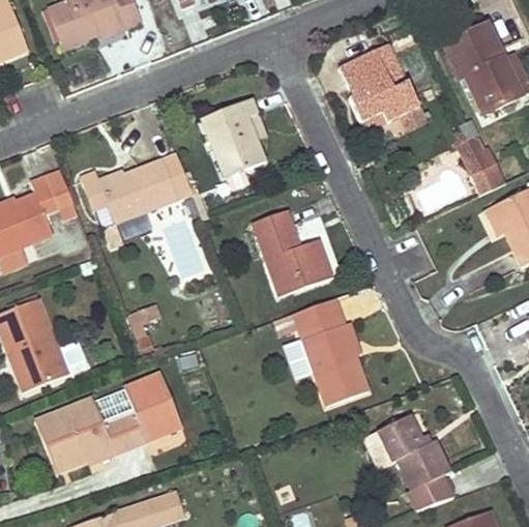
[(0,60),(27,50),(6,0),(0,0),(0,60)]
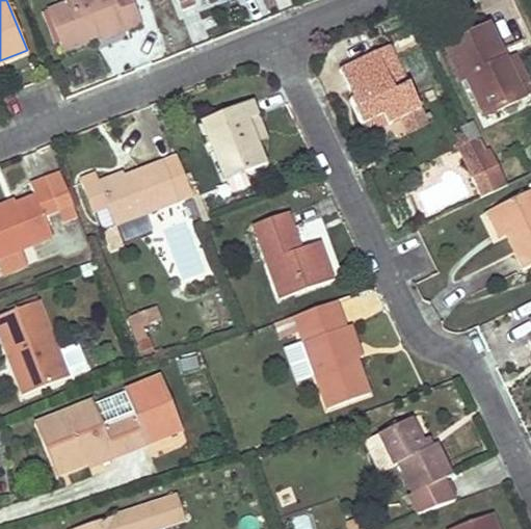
[(141,22),(132,0),(67,0),(47,8),(61,47),(98,33),(123,23),(125,28),(141,22)]
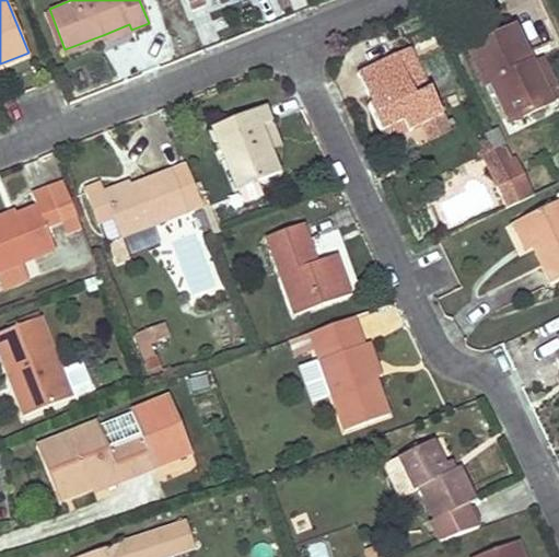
[(105,41),(131,30),(129,24),(103,35),(105,41)]
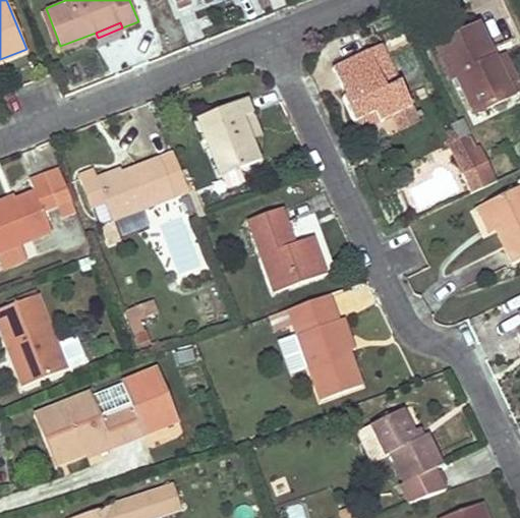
[(512,94),(495,58),(494,56),(488,58),(484,49),(488,47),(477,22),(435,43),(451,77),(456,75),(474,112),(512,94)]
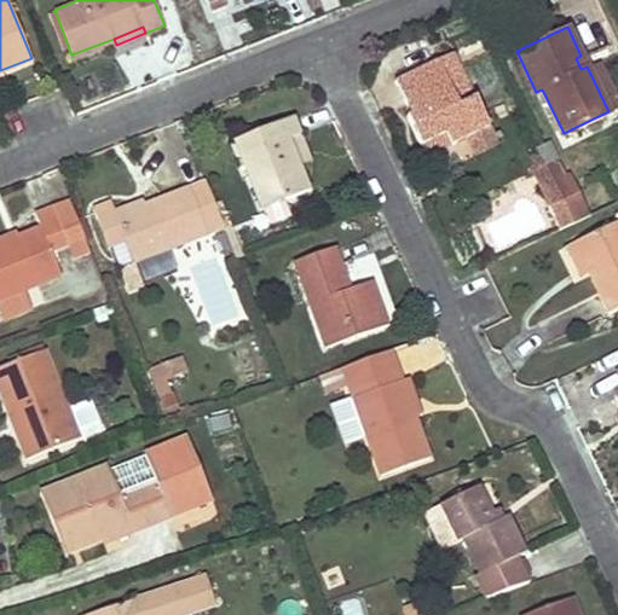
[(489,125),(454,51),(394,79),(410,112),(406,114),(420,144),(445,131),(451,143),(467,134),(489,125)]
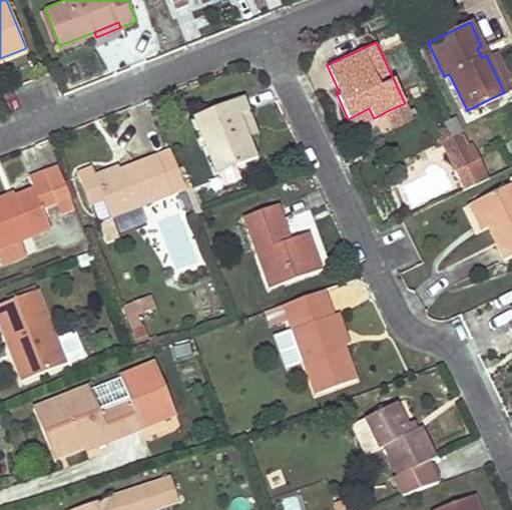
[(486,55),(481,46),(477,48),(481,57),(486,55)]
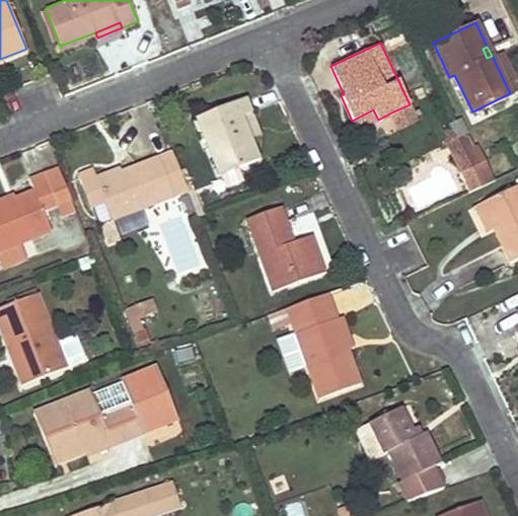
[(517,89),(517,86),(502,53),(493,58),(510,93),(517,89)]
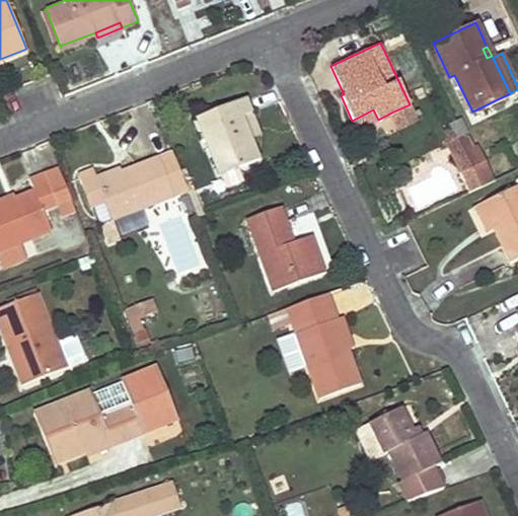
[(249,136),(240,112),(249,108),(244,96),(196,116),(219,173),(237,166),(259,158),(249,136)]
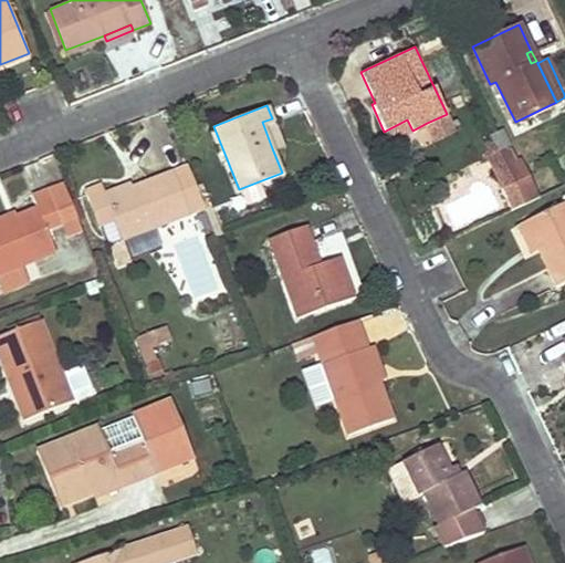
[(454,129),(447,114),(427,123),(435,139),(454,129)]
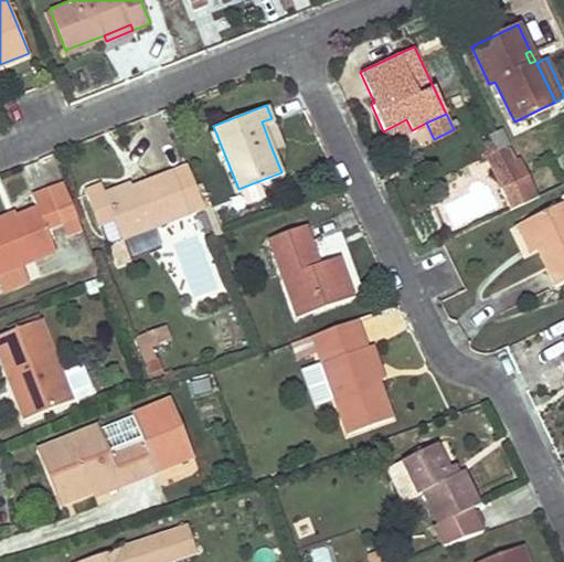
[(282,144),(272,118),(262,122),(272,148),(282,144)]
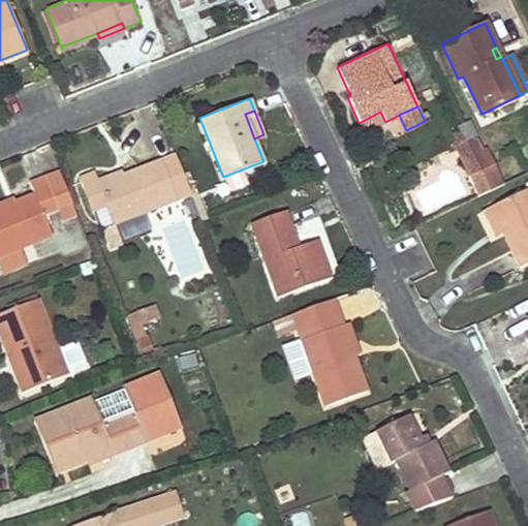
[(385,122),(380,112),(359,123),(364,132),(385,122)]
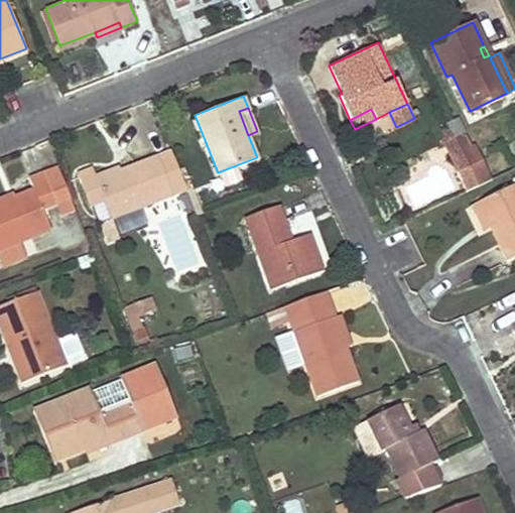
[(463,133),(454,137),(462,152),(471,148),(463,133)]
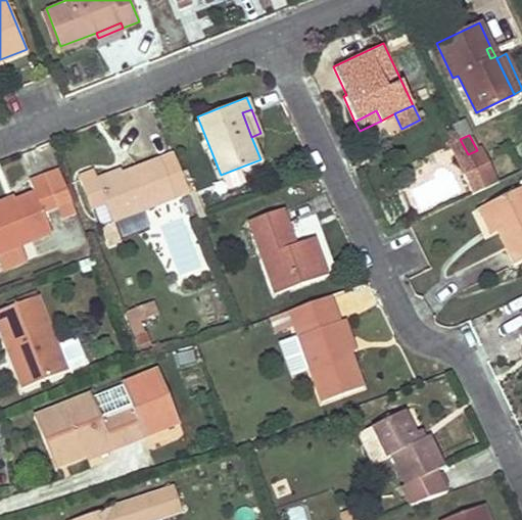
[(468,154),(460,139),(448,145),(457,160),(468,155),(468,154)]
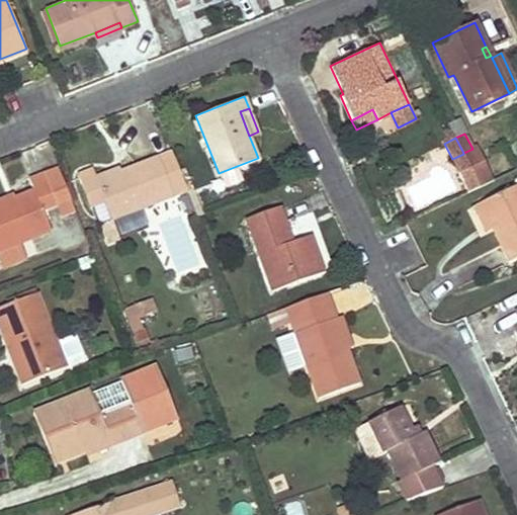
[(472,149),(463,153),(463,154),(469,166),(479,184),(490,179),(475,148),(472,149)]
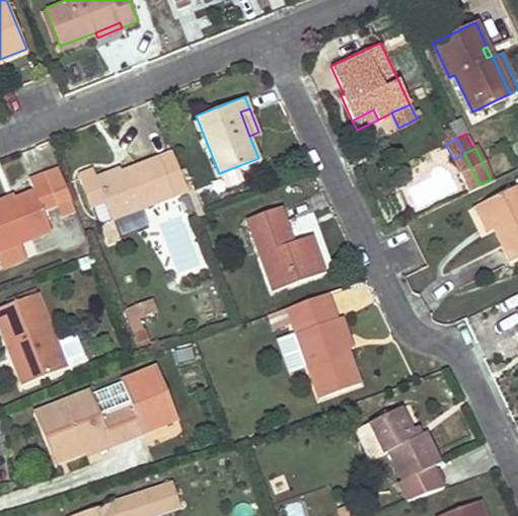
[(112,218),(187,189),(171,149),(120,170),(96,179),(95,174),(92,166),(77,172),(90,206),(104,201),(112,218)]
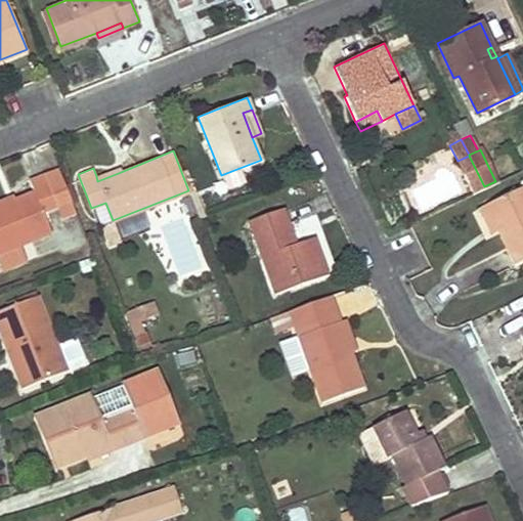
[(475,168),(469,156),(458,161),(464,174),(475,168)]
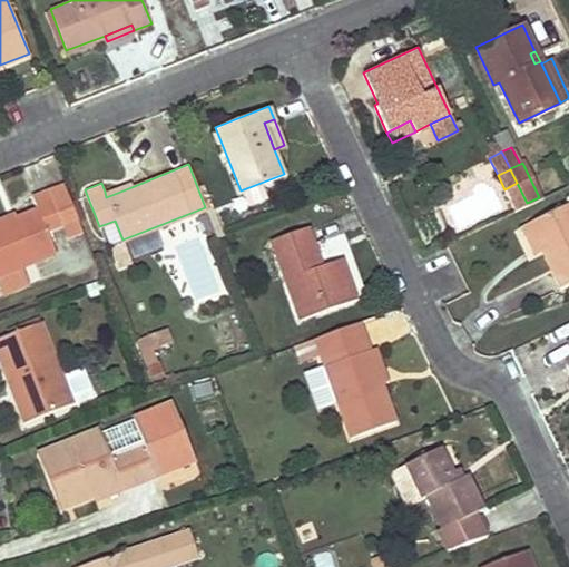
[(106,197),(131,187),(130,182),(105,192),(106,197)]
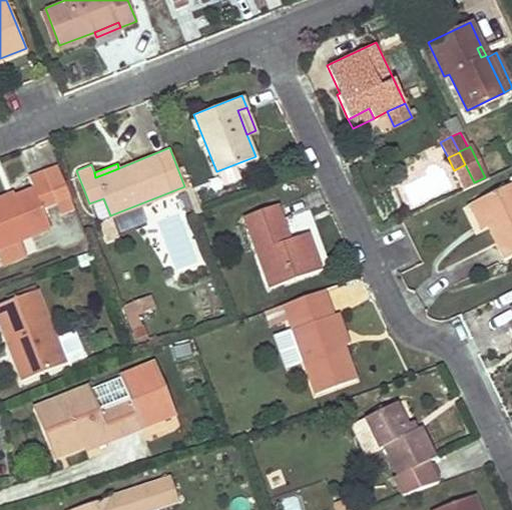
[(49,226),(41,205),(55,199),(68,195),(68,194),(57,164),(28,175),(32,187),(0,199),(0,245),(18,238),(49,226)]
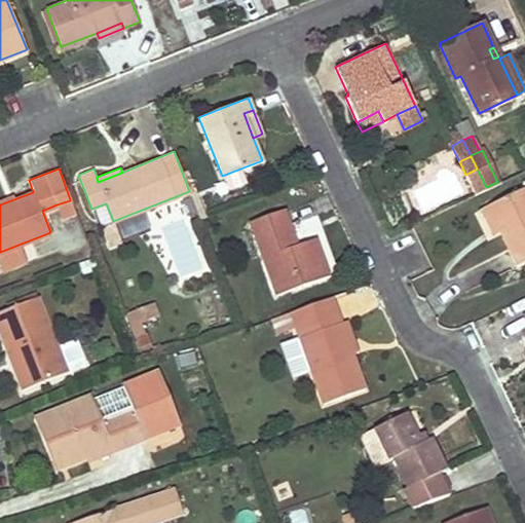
[(247,182),(240,169),(222,176),(227,190),(247,182)]
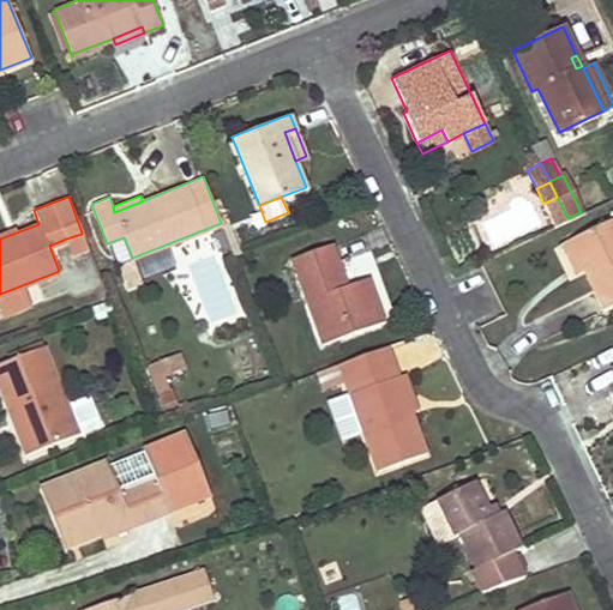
[(568,218),(557,197),(544,204),(553,225),(568,218)]
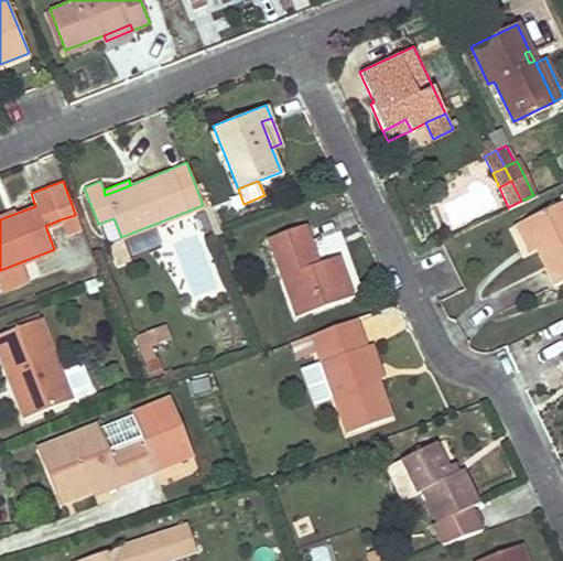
[(562,279),(562,200),(522,219),(537,247),(553,284),(562,279)]
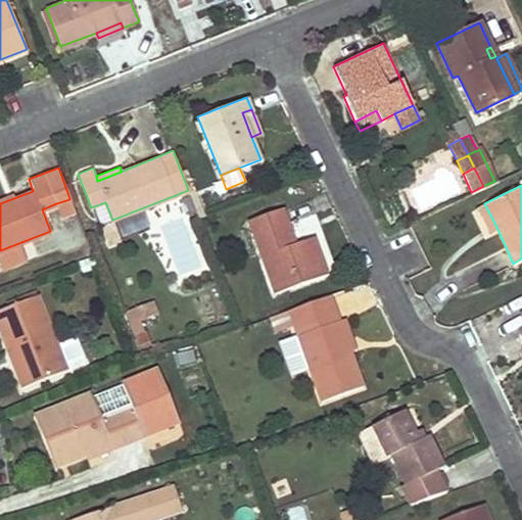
[(199,200),(194,188),(188,190),(193,202),(199,200)]
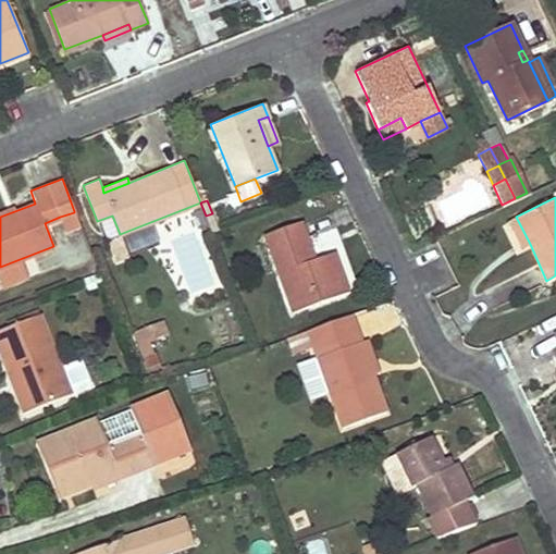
[(78,223),(74,212),(60,217),(64,229),(78,223)]
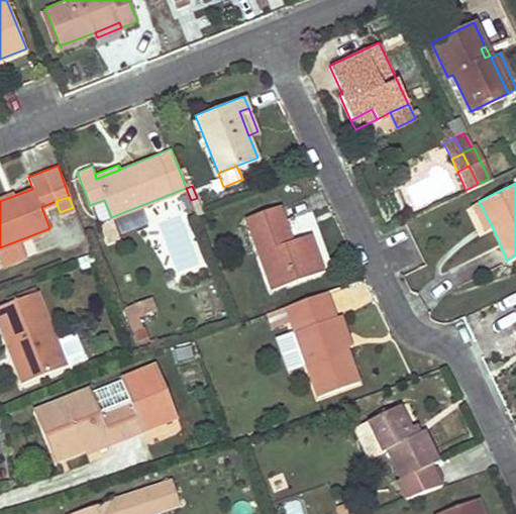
[(202,212),(197,198),(191,200),(196,214),(202,212)]
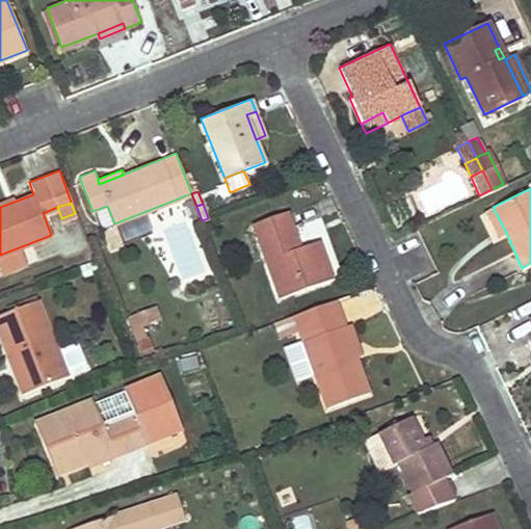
[(506,233),(493,207),(485,210),(499,237),(506,233)]
